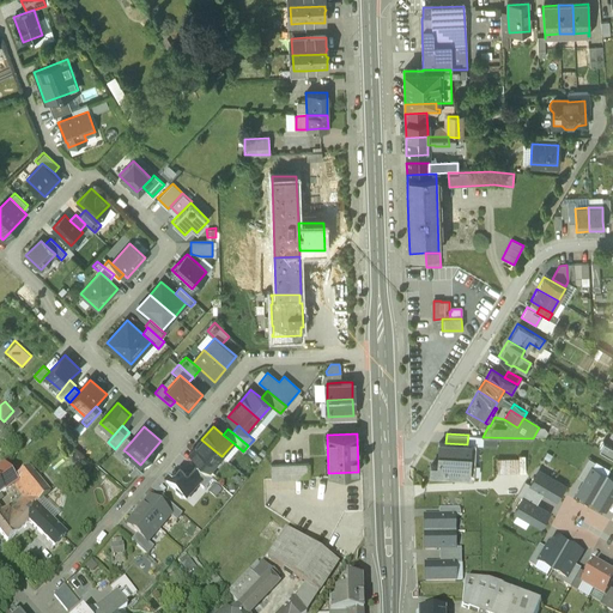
[(132,441),(126,436),(115,449),(113,451),(122,459),(127,453),(123,450),(132,441)]
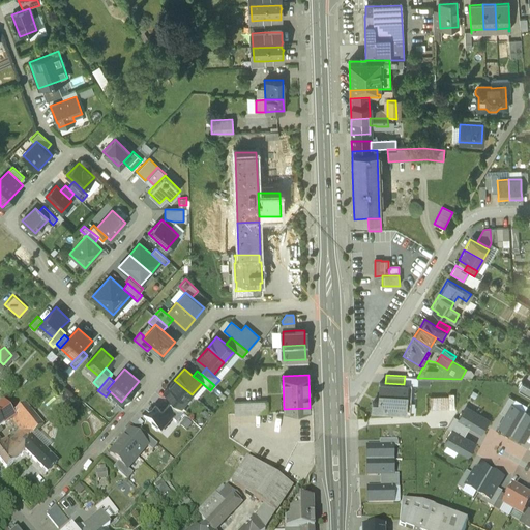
[(181,406),(192,394),(174,380),(165,391),(173,399),(181,406)]
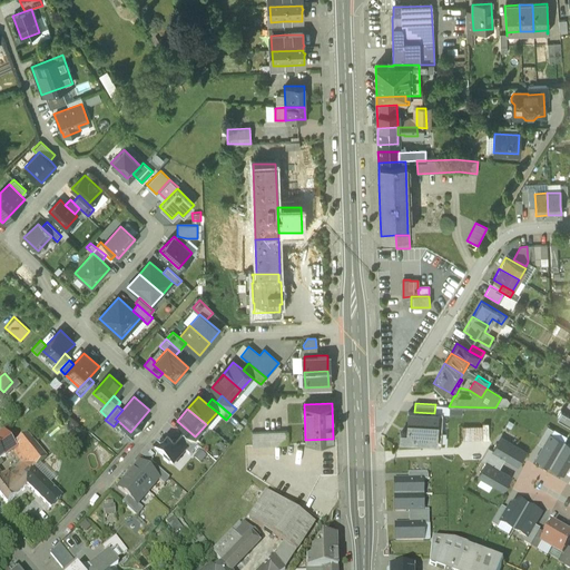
[(569,415),(569,414),(560,409),(557,416),(569,423),(569,415)]
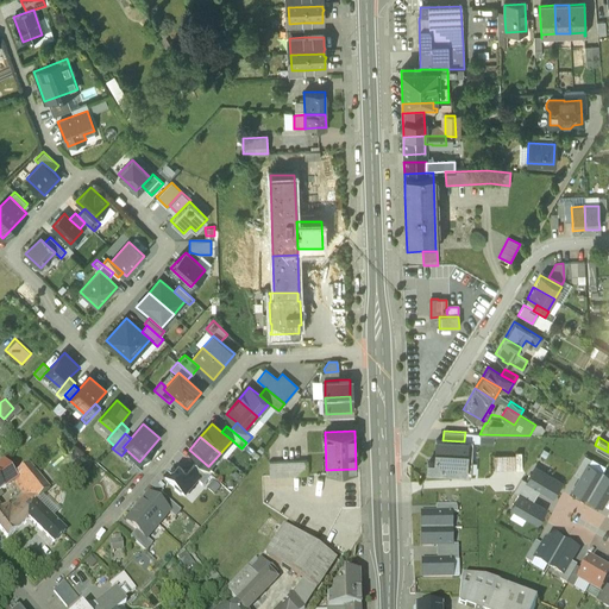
[(427,471),(465,472),(465,462),(466,441),(464,441),(443,440),(435,440),(434,463),(427,462),(427,471)]
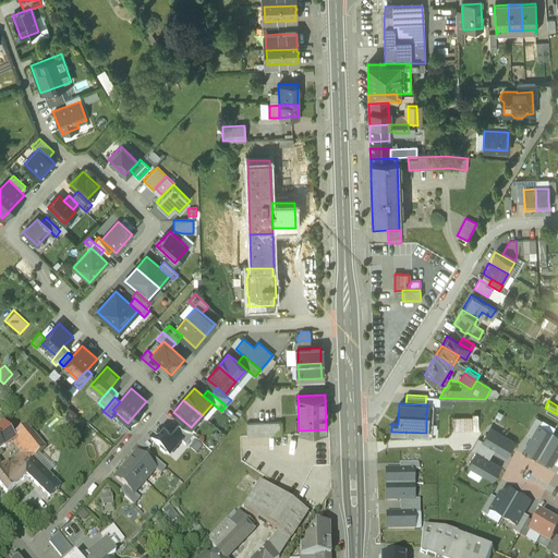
[(472,417),(452,417),(452,431),(472,429),(472,417)]
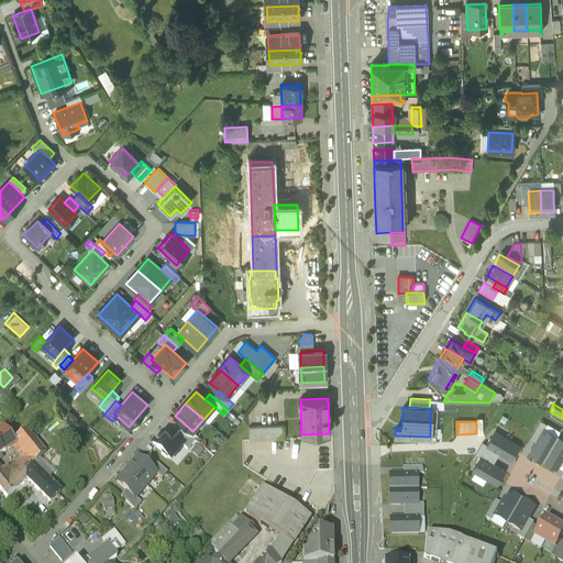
[(540,421),(531,438),(537,441),(543,429),(547,424),(540,421)]
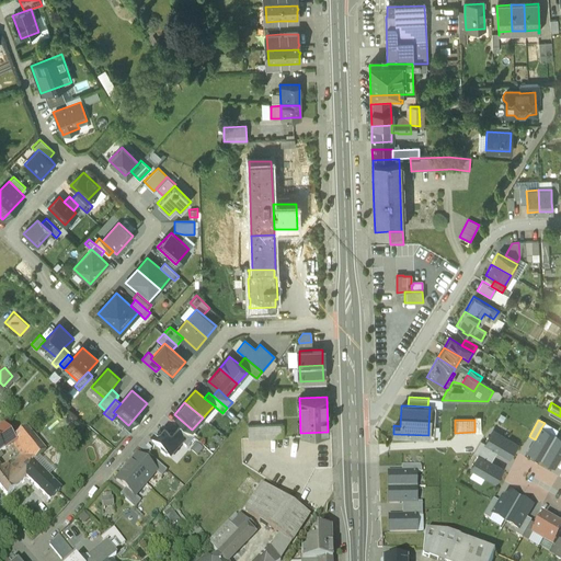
[(192,430),(183,422),(179,427),(193,439),(197,434),(192,430)]
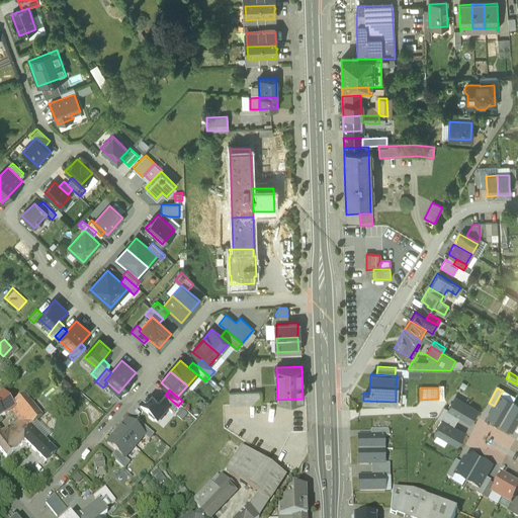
[(262,392),(229,393),(229,405),(262,404),(262,392)]
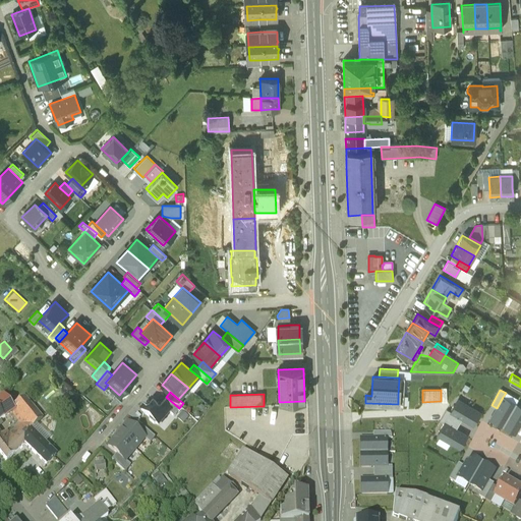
[(115,407),(121,400),(115,395),(109,402),(115,407)]
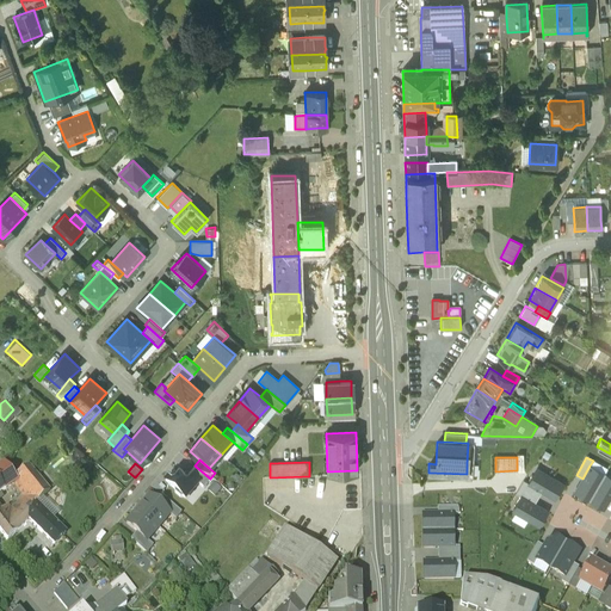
[(476,464),(467,463),(467,474),(476,475),(476,464)]
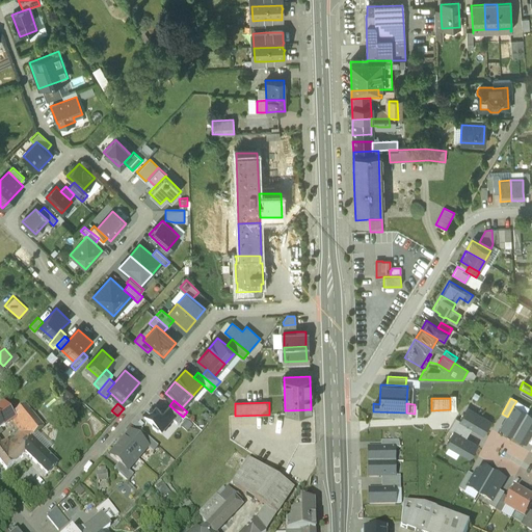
[(5,405),(0,408),(0,422),(4,427),(16,419),(15,418),(5,405)]
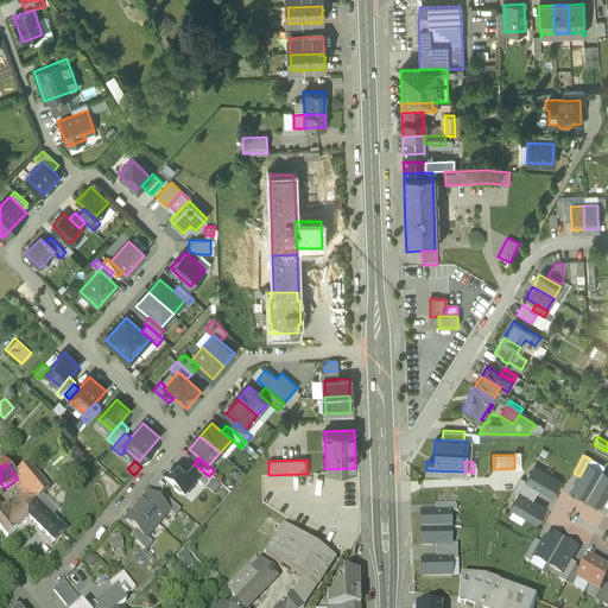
[(209,476),(194,463),(187,473),(197,482),(202,486),(210,477),(209,476)]
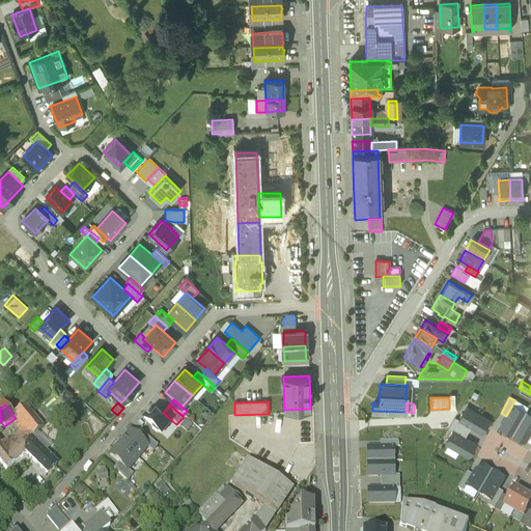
[(525,412),(512,404),(506,416),(499,428),(511,436),(525,412)]
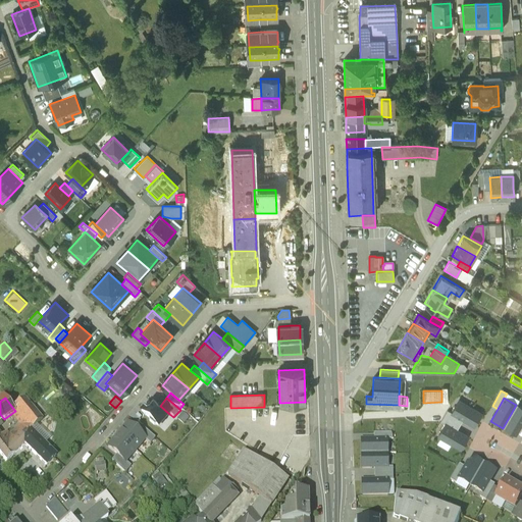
[(43,420),(24,400),(14,410),(15,411),(15,412),(25,422),(33,429),(43,420)]
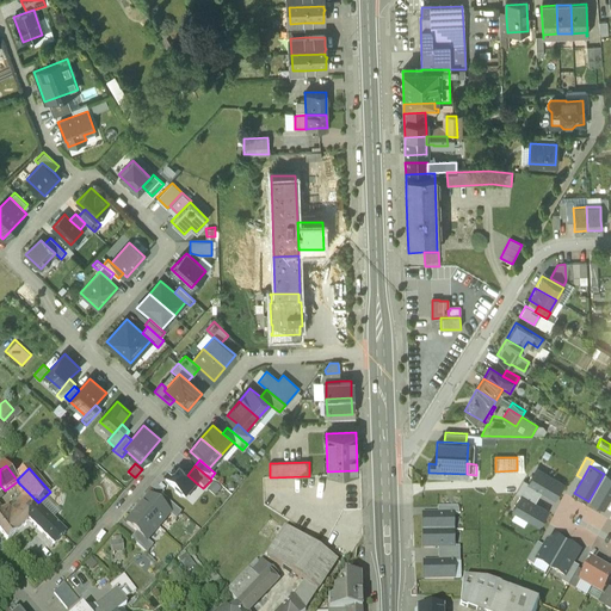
[(187,475),(179,468),(166,483),(174,491),(174,494),(180,499),(184,499),(185,500),(198,485),(187,475)]
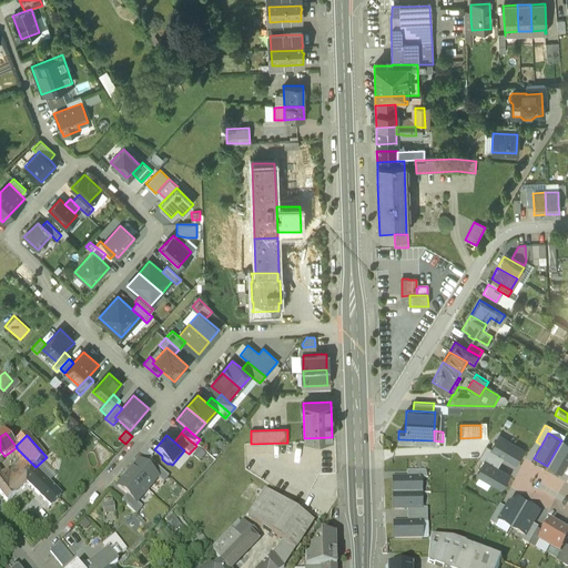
[(498,435),(490,448),(504,456),(516,463),(524,449),(498,435)]
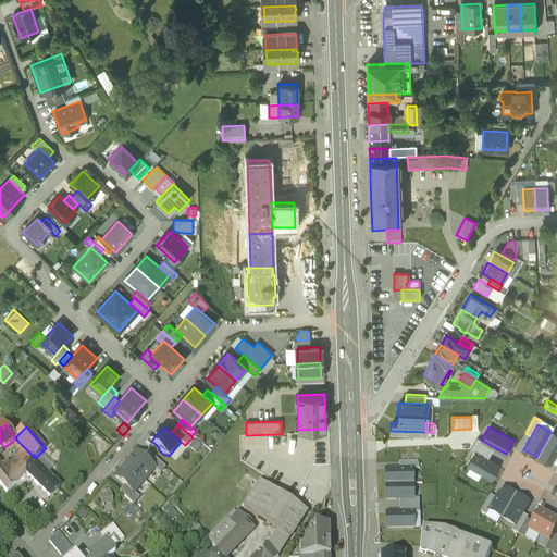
[(556,450),(556,435),(551,432),(536,457),(549,465),(556,452),(556,450)]
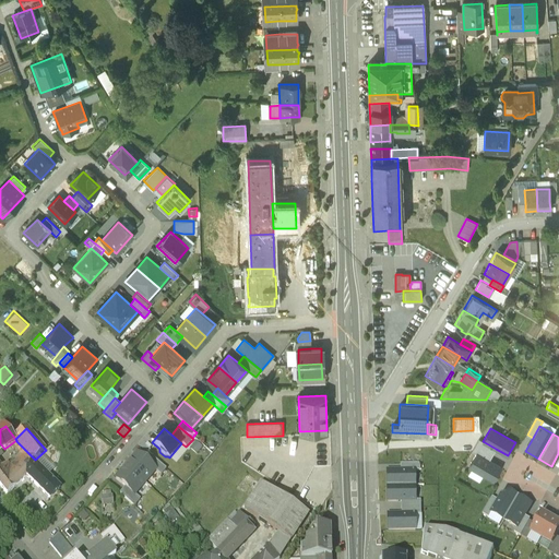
[(475,444),(492,454),(496,449),(483,441),(478,439),(475,444)]
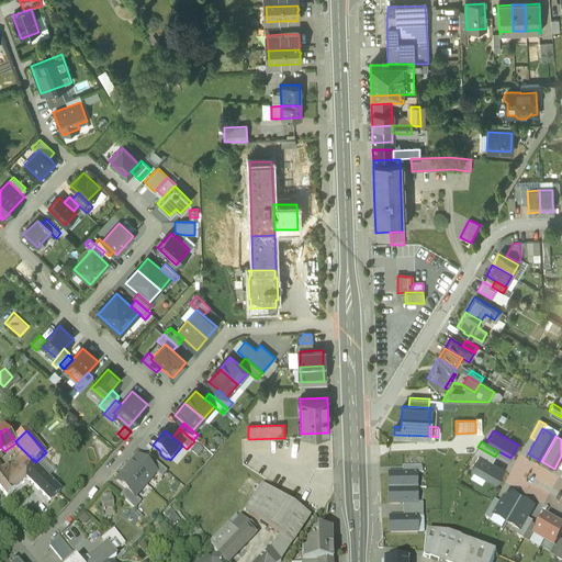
[(491,463),(495,457),(478,447),(474,453),(479,456),(491,463)]
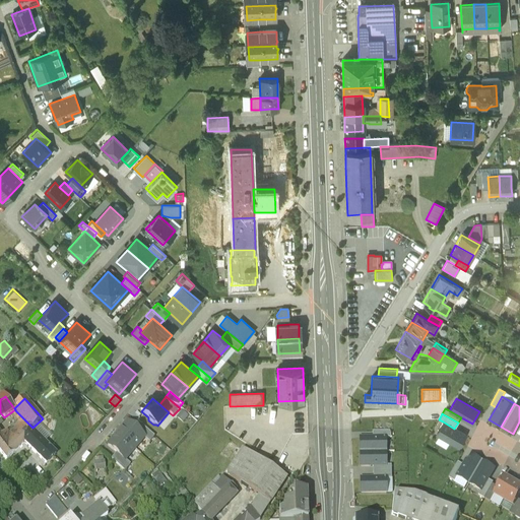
[(25,420),(10,434),(15,440),(27,428),(29,430),(33,428),(25,420)]
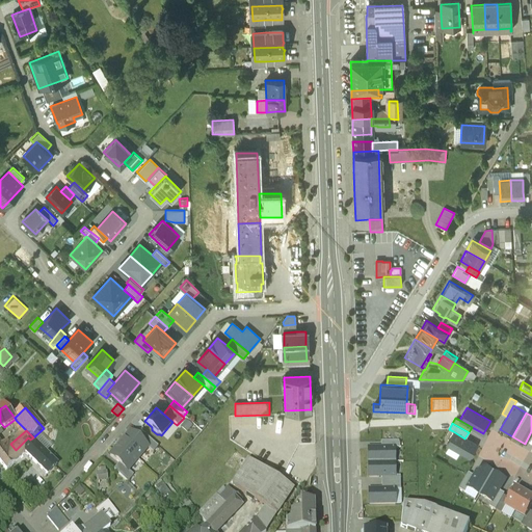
[(476,445),(464,439),(453,431),(446,444),(469,457),(476,445)]
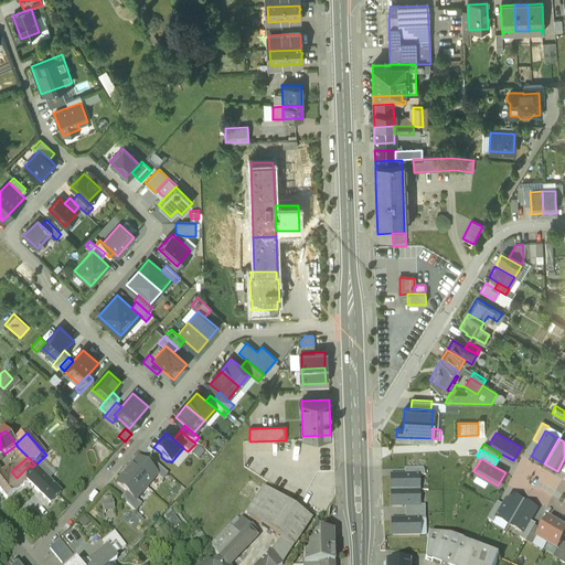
[(148,469),(138,460),(127,472),(146,489),(157,477),(148,469)]
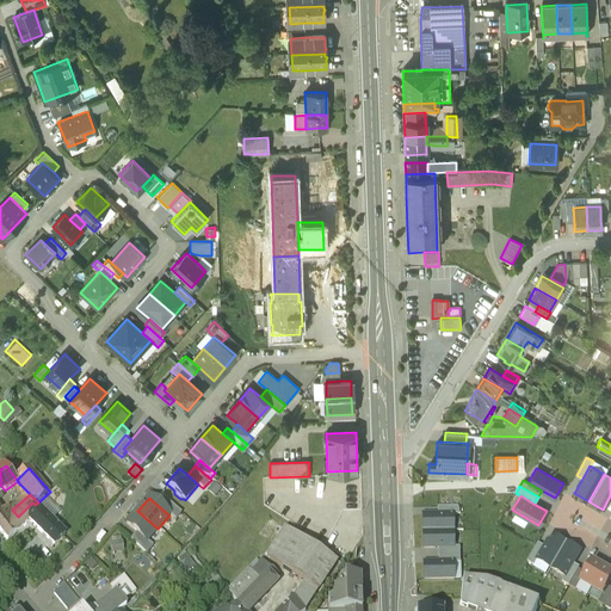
[(166,501),(160,507),(170,516),(176,520),(181,514),(166,501)]
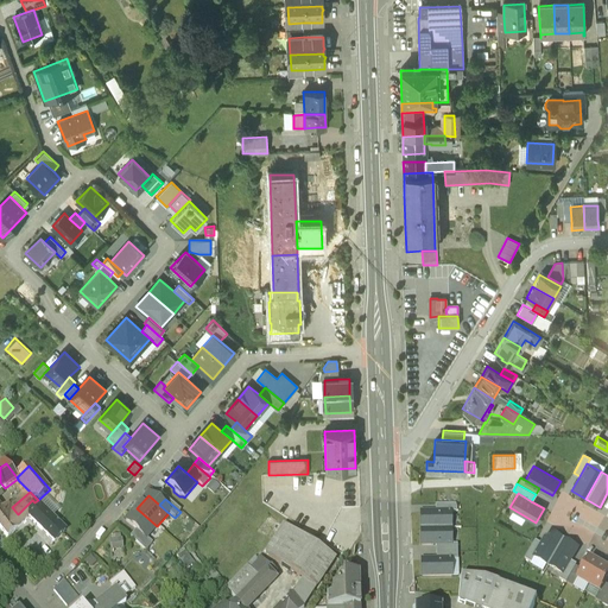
[(18,514),(11,521),(5,513),(1,510),(0,510),(0,524),(10,537),(30,517),(56,542),(67,532),(40,506),(39,507),(35,502),(32,500),(18,514)]
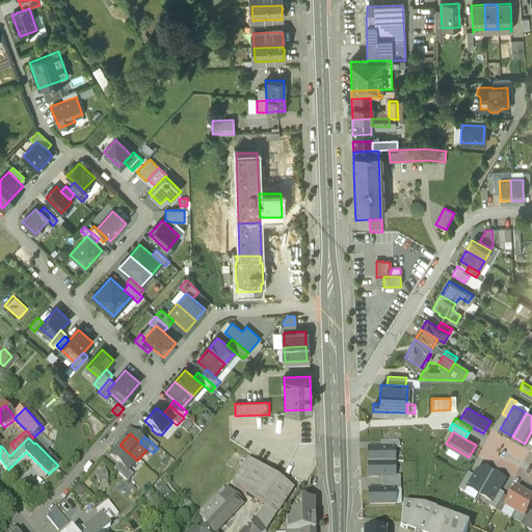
[(10,444),(4,449),(9,456),(16,450),(10,444)]
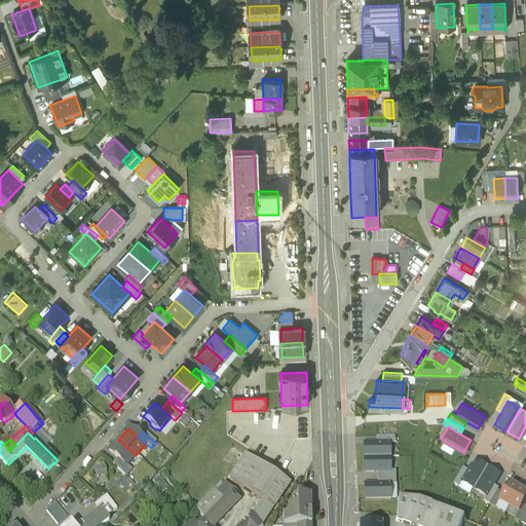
[(136,455),(118,440),(109,452),(117,459),(125,466),(136,455)]
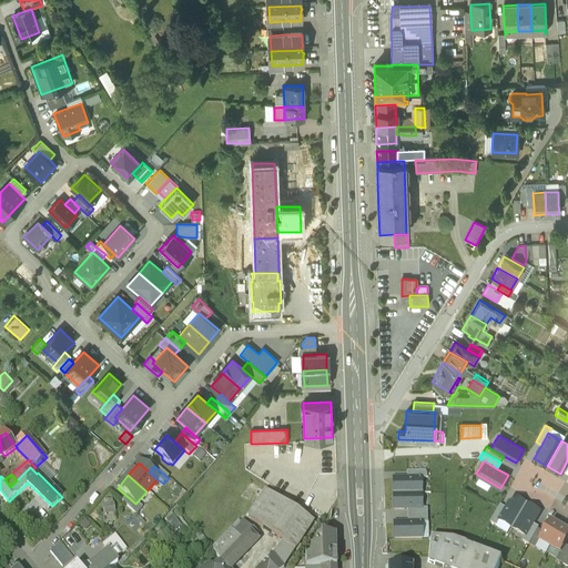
[(392,480),(392,495),(422,495),(422,480),(407,480),(392,480)]
